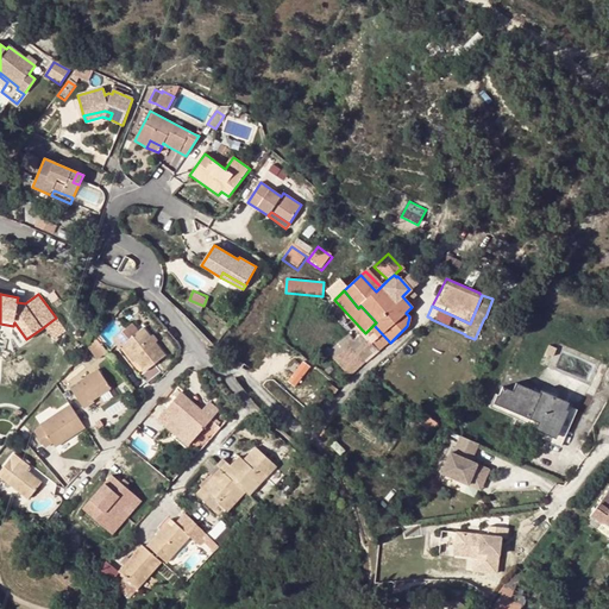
[(73,312),(67,316),(76,331),(82,327),(73,312)]
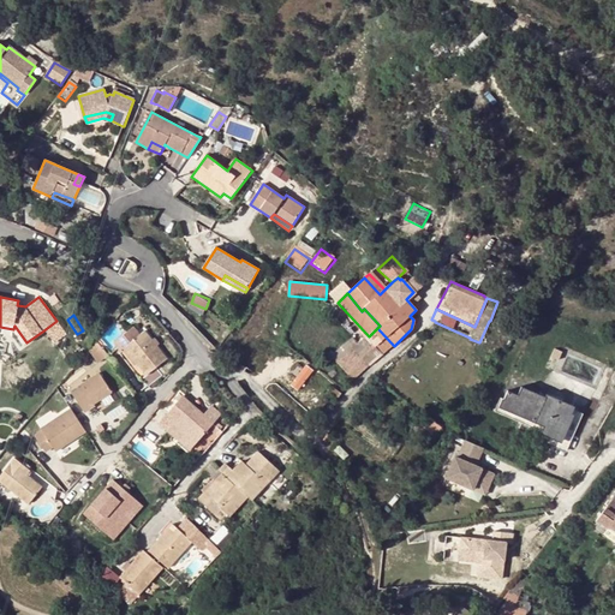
[(63,328),(51,336),(55,342),(67,334),(63,328)]
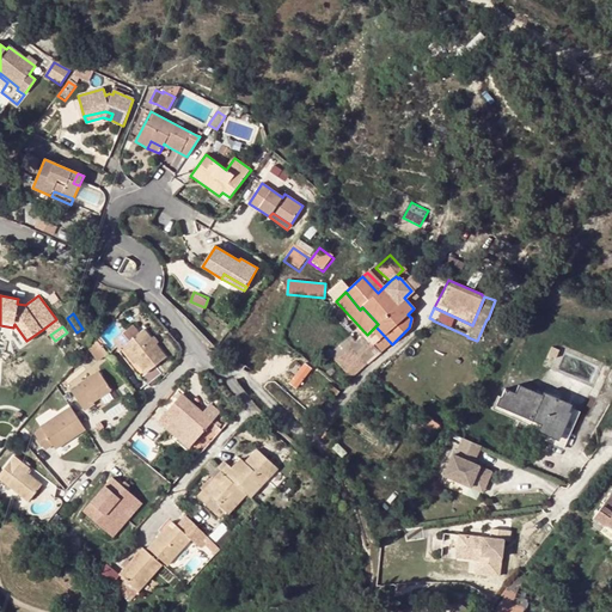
[(136,326),(120,340),(124,346),(141,331),(136,326)]
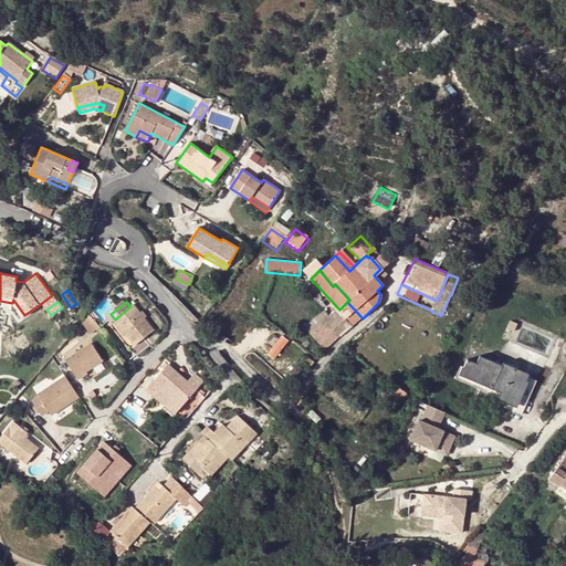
[(347,302),(339,310),(314,336),(327,350),(352,328),(353,328),(363,318),(347,302)]
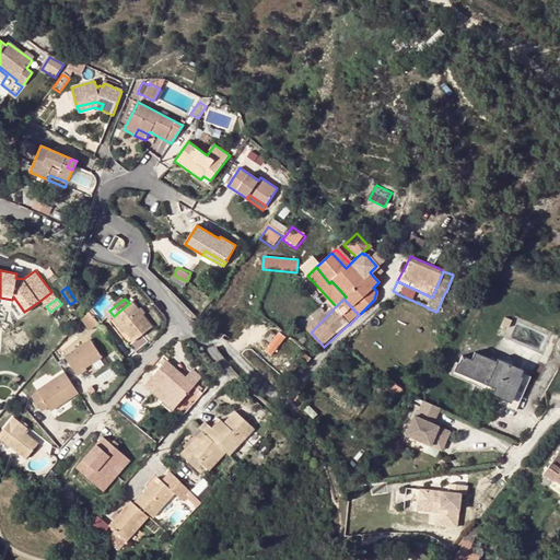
[(129,303),(114,316),(132,341),(152,326),(131,302),(129,303)]
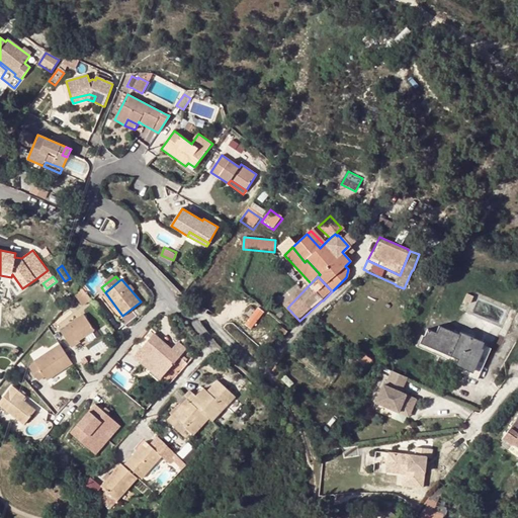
[(251,328),(264,311),(257,305),(244,322),(251,328)]
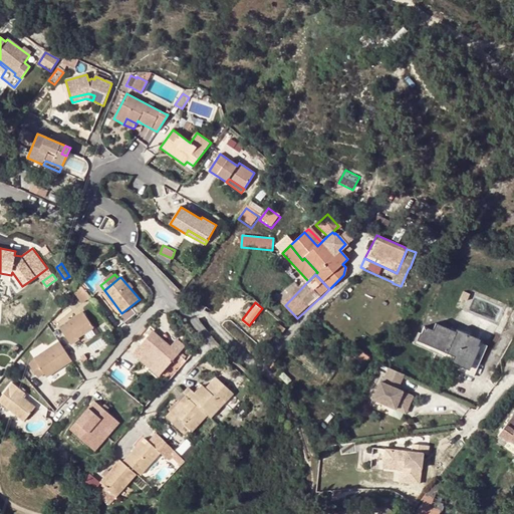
[(71,344),(80,339),(79,338),(78,336),(82,333),(83,335),(94,328),(82,312),(68,321),(69,322),(59,328),(71,344)]
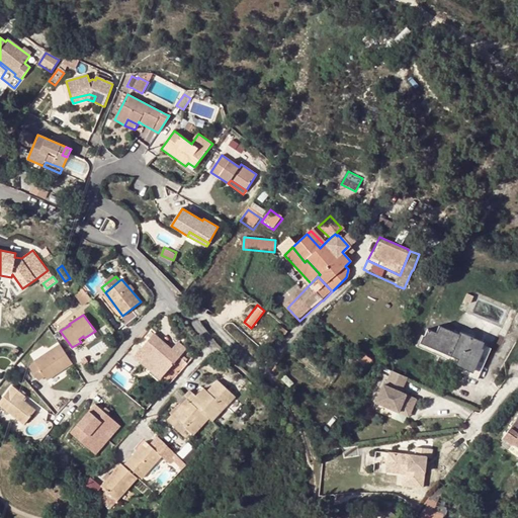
[(477,379),(490,349),(439,327),(436,333),(427,330),(421,342),(458,359),(456,364),(470,371),(468,376),(477,379)]
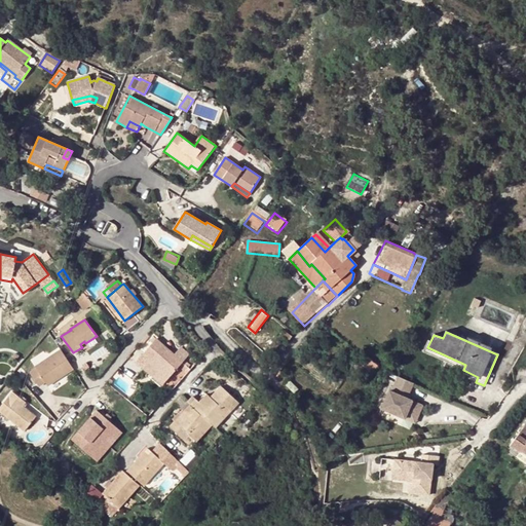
[(90,349),(101,342),(97,336),(85,343),(90,349)]
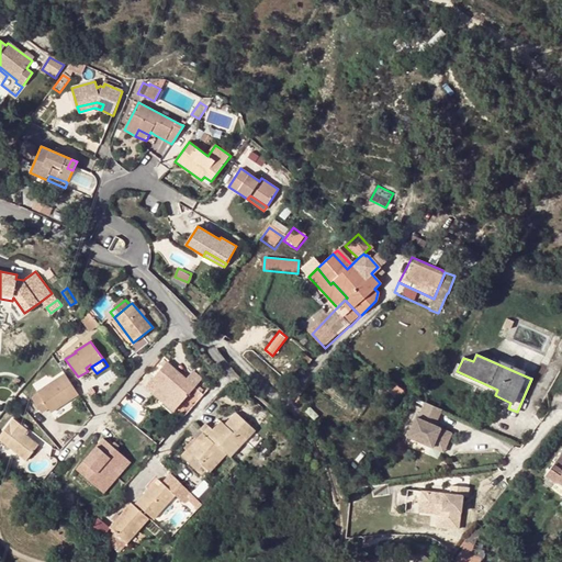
[(168,395),(163,401),(172,411),(194,386),(167,360),(144,384),(153,392),(158,386),(168,395)]
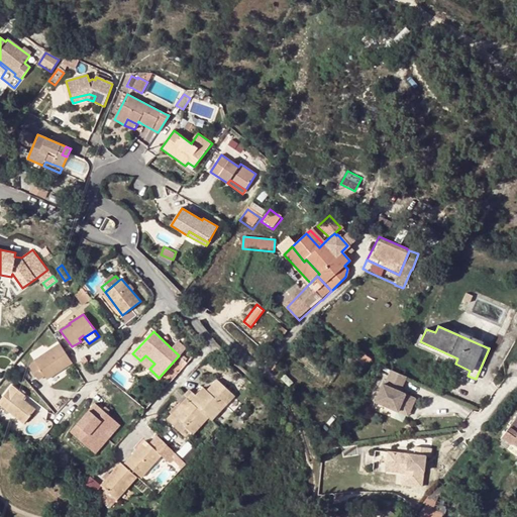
[(447,358),(455,364),(457,358),(420,341),(418,340),(416,344),(447,358)]
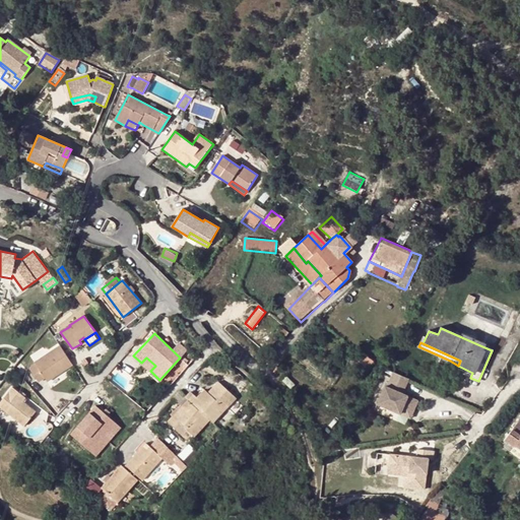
[(47,382),(73,365),(60,344),(34,363),(35,364),(28,369),(39,382),(44,378),(47,382)]
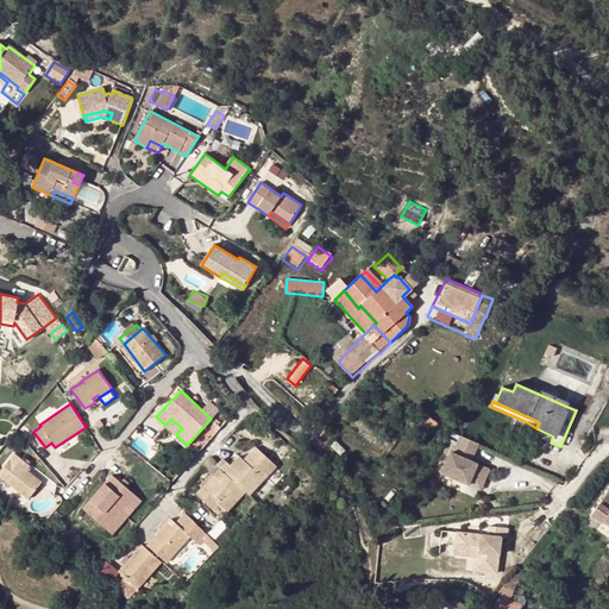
[(171,419),(165,425),(176,434),(182,428),(171,419)]
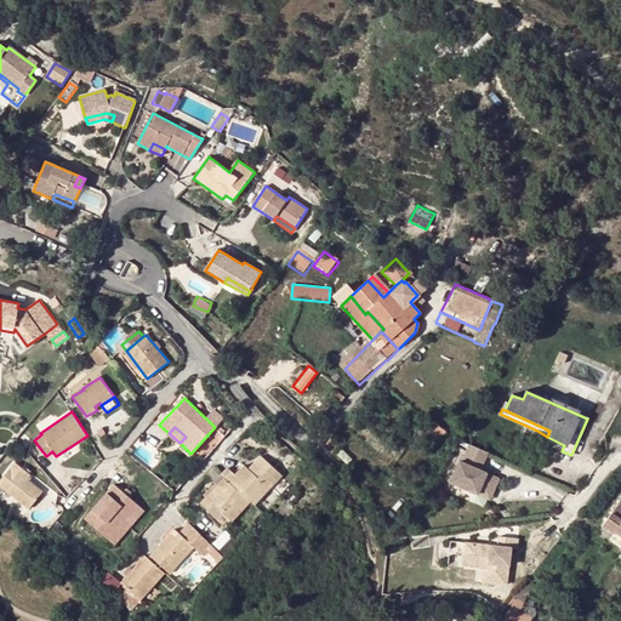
[(547,437),(537,431),(534,439),(562,451),(564,445),(547,437)]
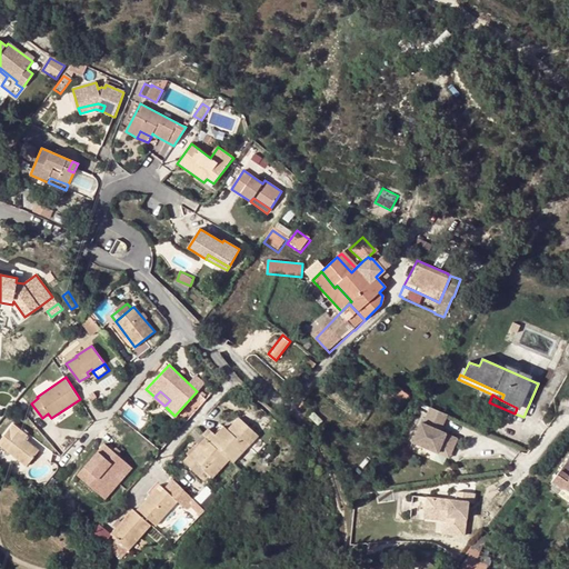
[(441,446),(453,450),(458,439),(436,430),(438,426),(442,428),(447,416),(430,409),(423,426),(421,425),(413,443),(438,455),(441,446)]
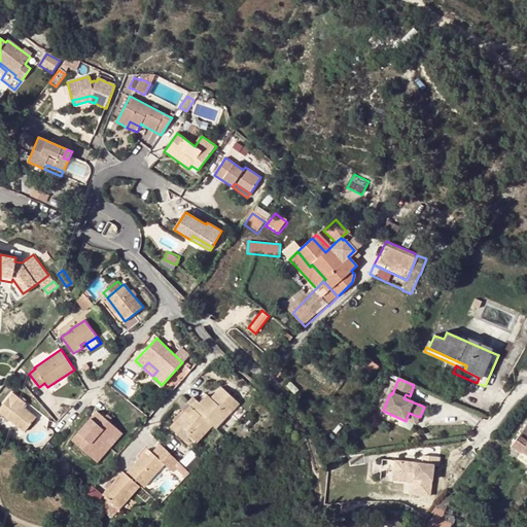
[(206,408),(201,403),(197,399),(180,417),(175,422),(170,427),(189,446),(210,423),(212,426),(216,429),(240,403),(221,387),(211,398),(213,400),(206,408)]
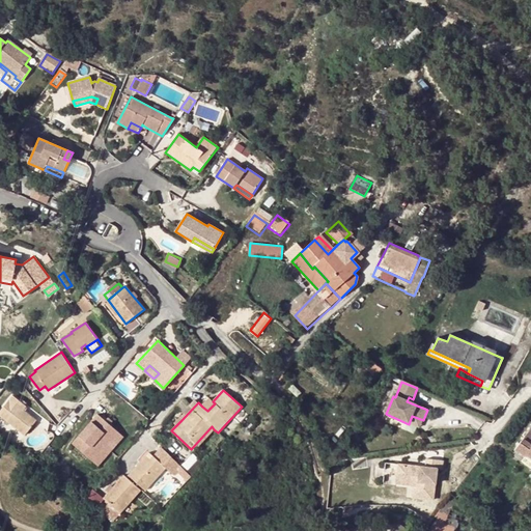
[(19,406),(21,402),(12,395),(0,411),(0,415),(24,435),(35,420),(23,410),(19,406)]
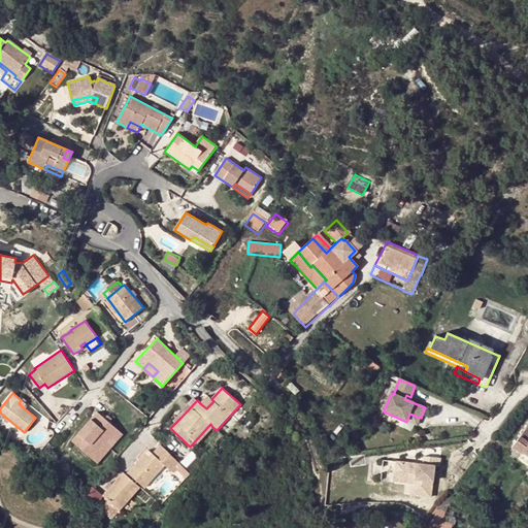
[(208,396),(201,404),(206,408),(213,401),(211,399),(208,396)]
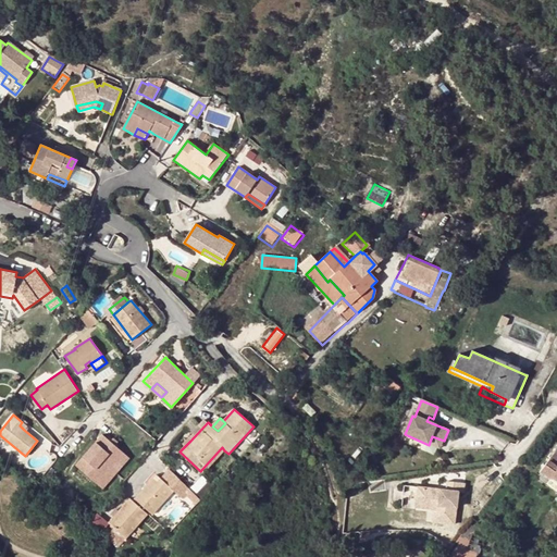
[(432,436),(429,445),(441,449),(444,441),(432,436)]
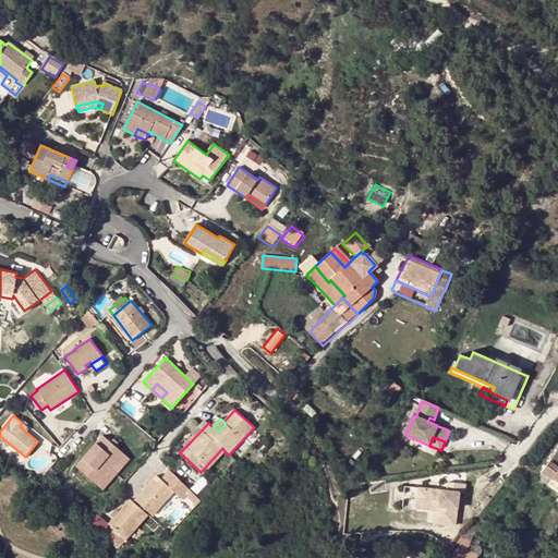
[(60,477),(82,497),(109,466),(86,447),(60,477)]
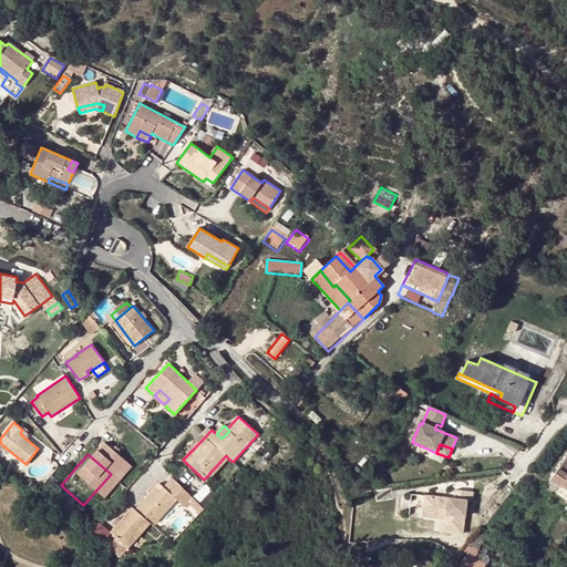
[(226,455),(204,480),(206,482),(228,459),(226,455)]
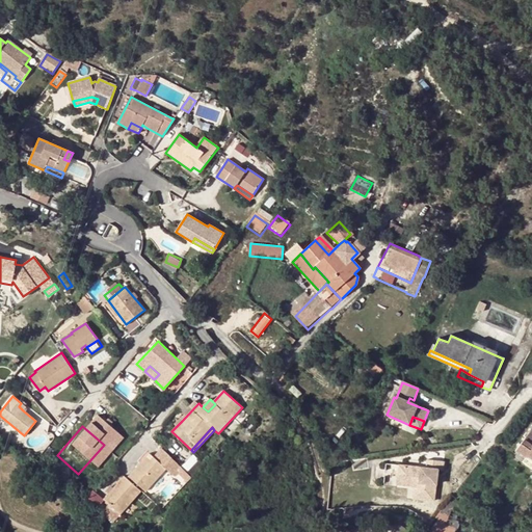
[(531,431),(519,450),(528,457),(530,455),(531,456),(531,431)]
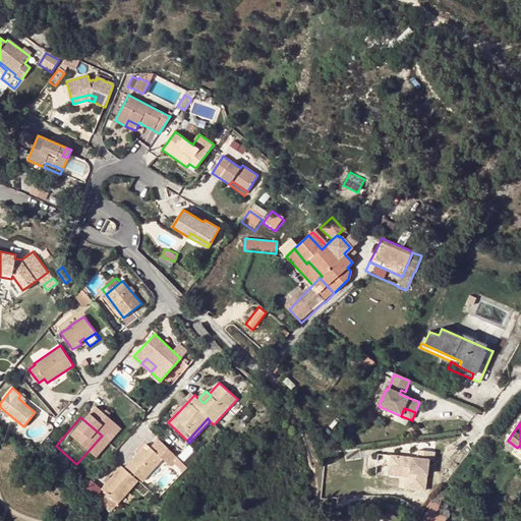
[(76,464),(80,467),(105,439),(102,436),(76,464)]
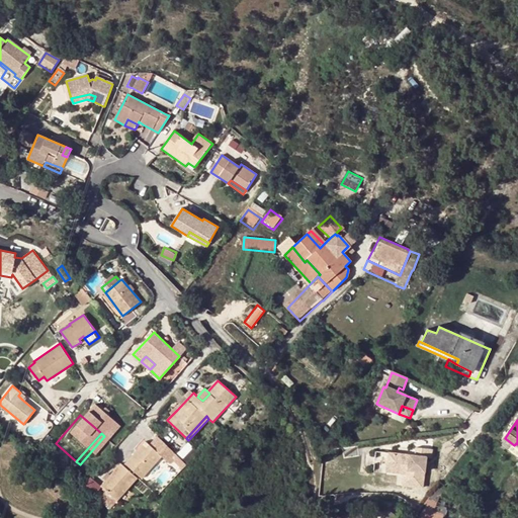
[(157,437),(150,446),(161,455),(169,462),(172,458),(178,463),(182,459),(157,437)]
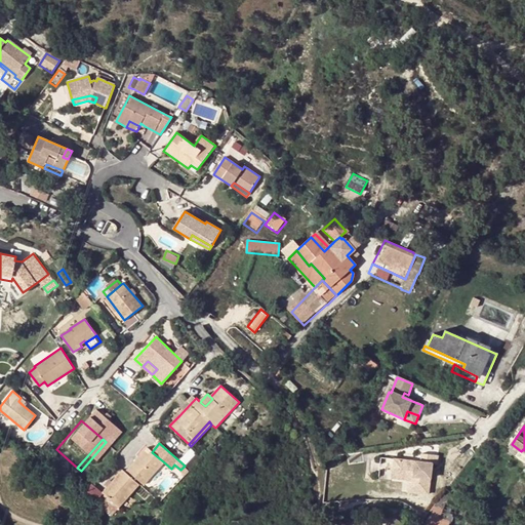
[(152,452),(148,448),(128,471),(145,484),(163,461),(152,452)]
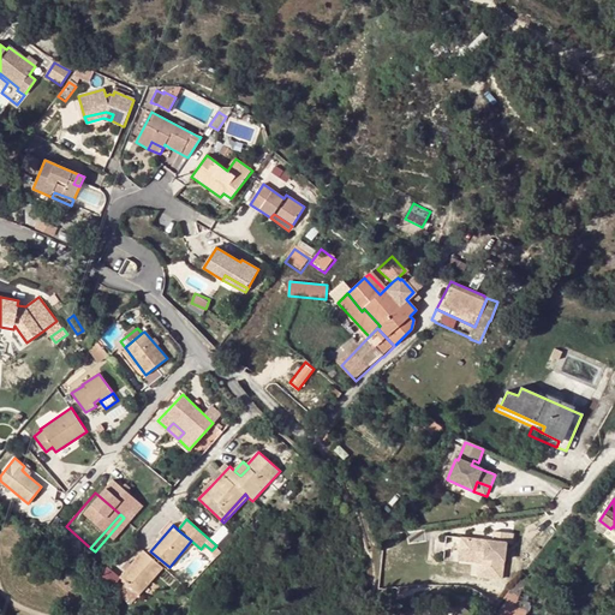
[(233,536),(224,526),(213,537),(222,547),(233,536)]
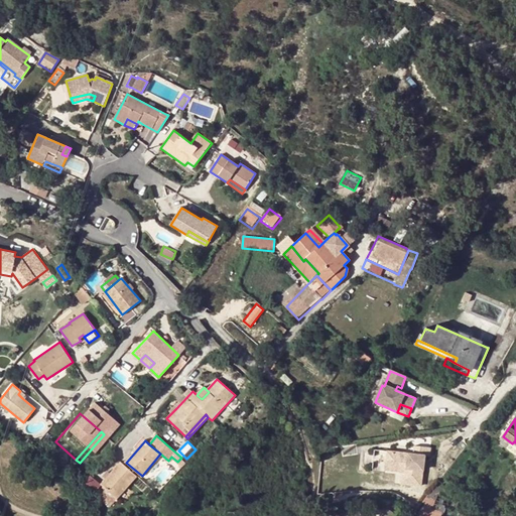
[(414,445),(413,454),(386,452),(385,463),(391,463),(397,468),(406,469),(404,485),(421,486),(424,456),(429,456),(430,447),(414,445)]
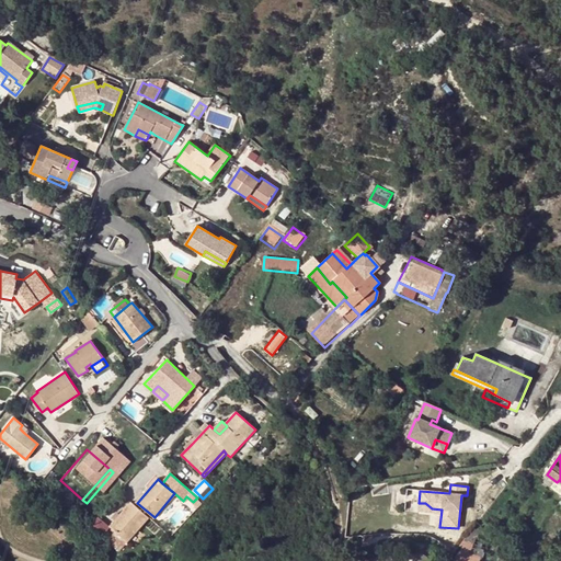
[(148,517),(130,502),(119,514),(115,519),(110,526),(116,531),(111,537),(122,547),(148,517)]
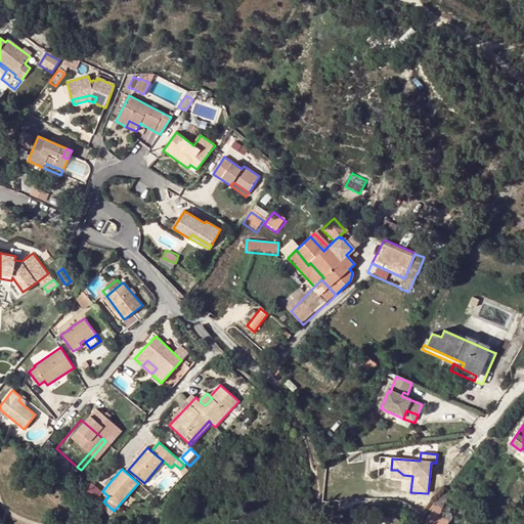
[(429,510),(432,512),(422,523),(447,523),(448,523),(433,519),(452,493),(446,488),(429,510)]
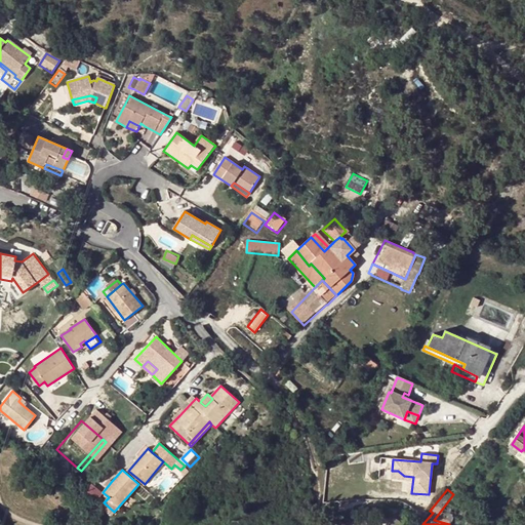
[(451,524),(458,497),(453,494),(434,520),(449,524),(451,524)]
